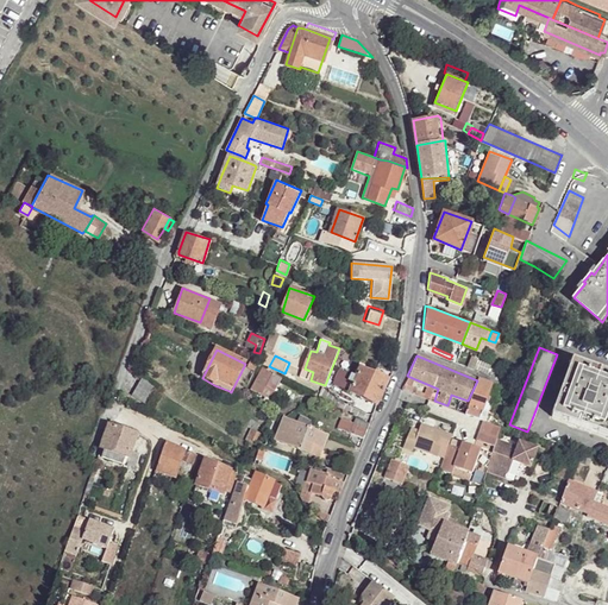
[(607,428),(607,370),(572,358),(552,413),(607,433),(607,428)]
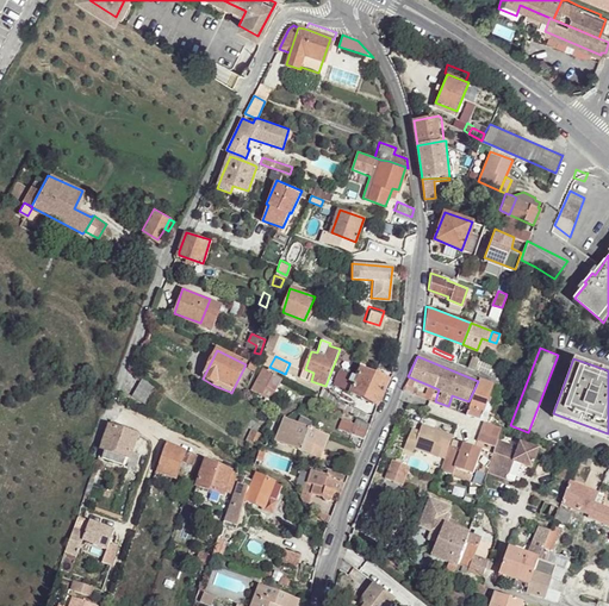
[(387,378),(361,367),(349,389),(377,403),(387,378)]
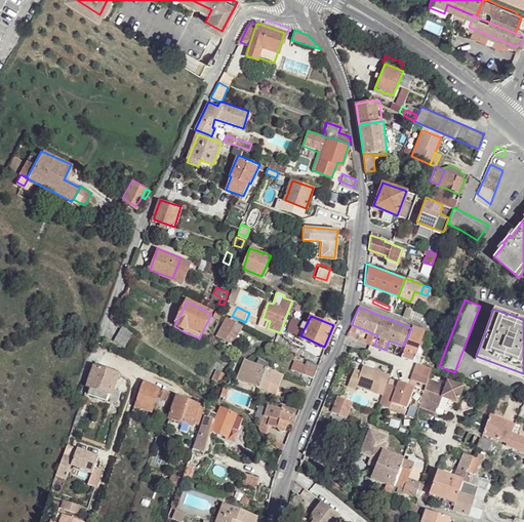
[(235,322),(227,318),(218,336),(227,339),(229,334),(235,322)]
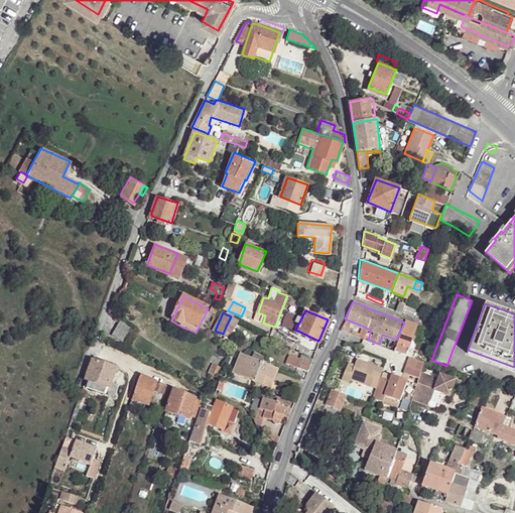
[(238,319),(231,316),(225,329),(233,332),(238,319)]
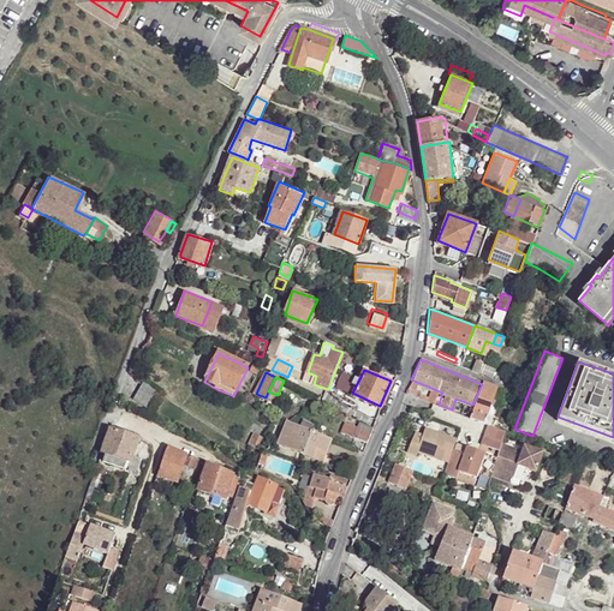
[(161,394),(145,382),(133,396),(149,408),(161,394)]
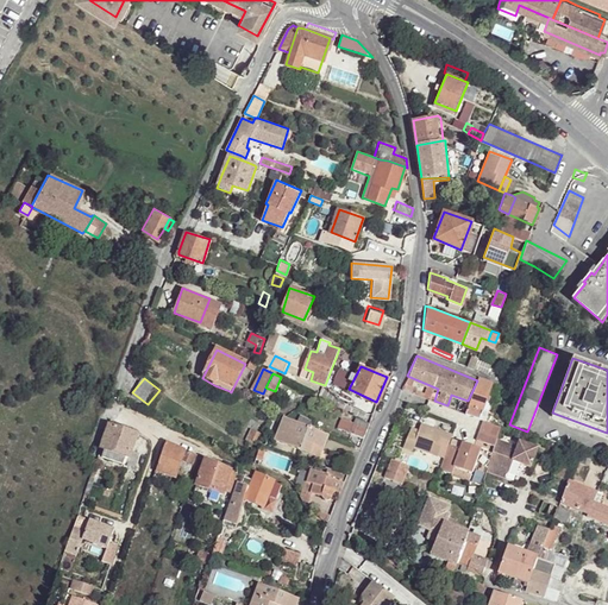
[(491,384),(478,378),(477,380),(468,401),(467,408),(478,413),(481,414),(491,384)]
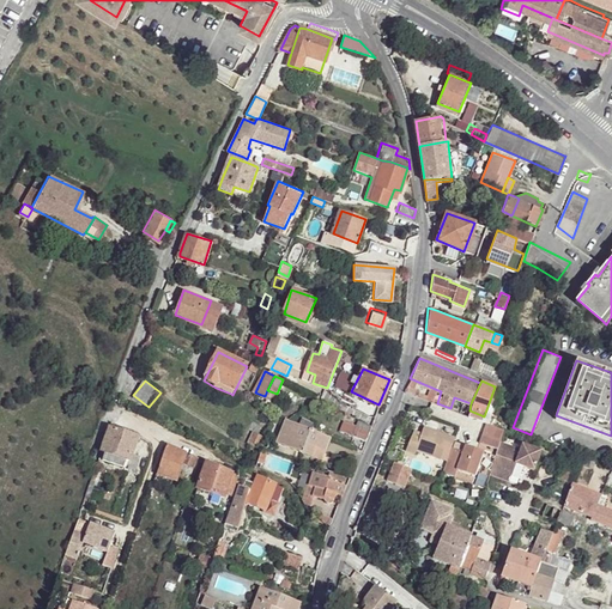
[(526,388),(510,381),(507,390),(522,396),(526,388)]
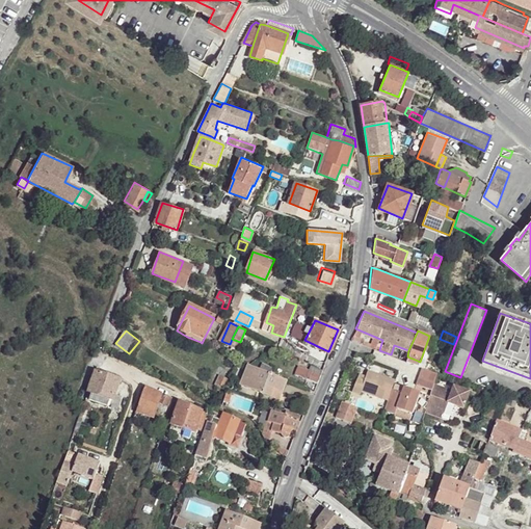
[(201,342),(187,337),(185,339),(198,345),(201,342)]
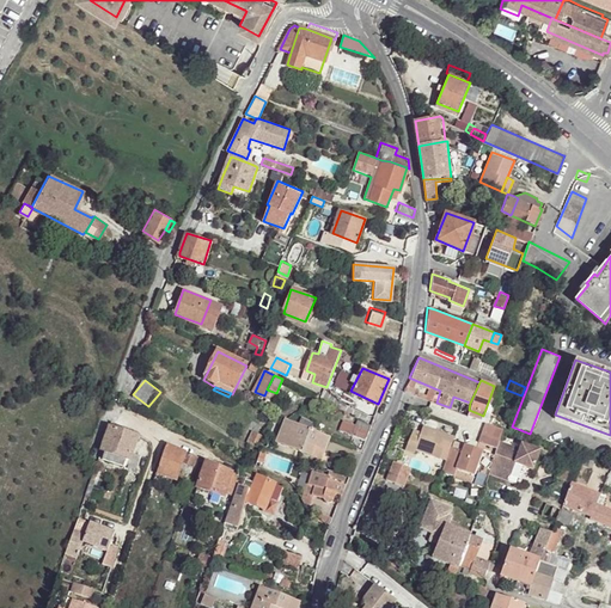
[(481,415),(469,410),(466,415),(478,419),(481,415)]
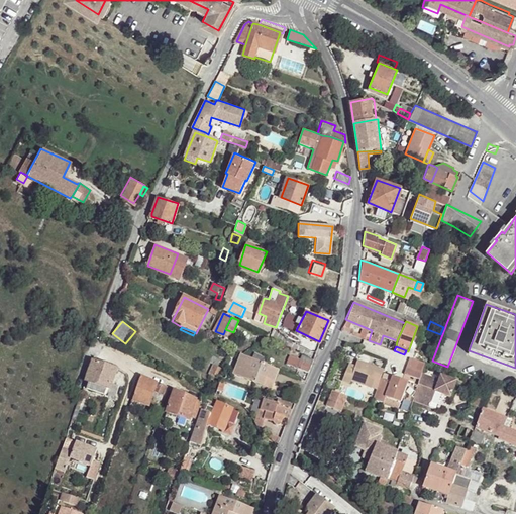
[(301,352),(299,358),(310,364),(313,357),(301,352)]
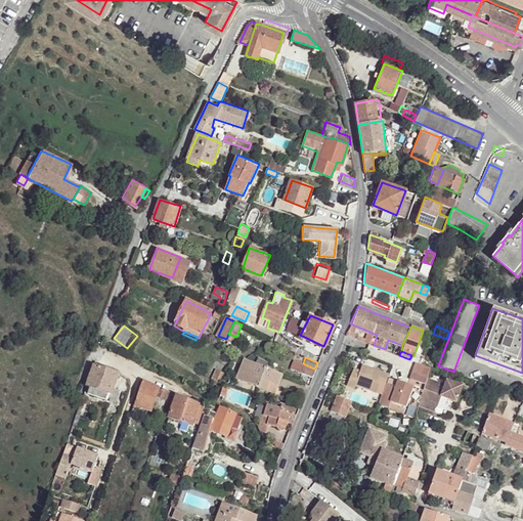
[(281,374),(244,358),(236,378),(265,389),(268,383),(276,385),(281,374)]
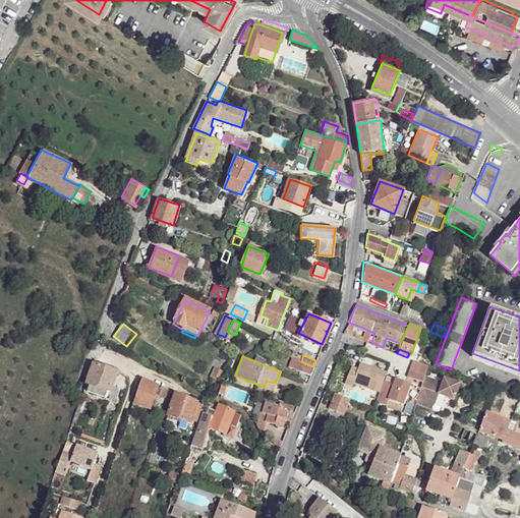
[(301,361),(290,356),(286,364),(308,375),(312,366),(301,361)]
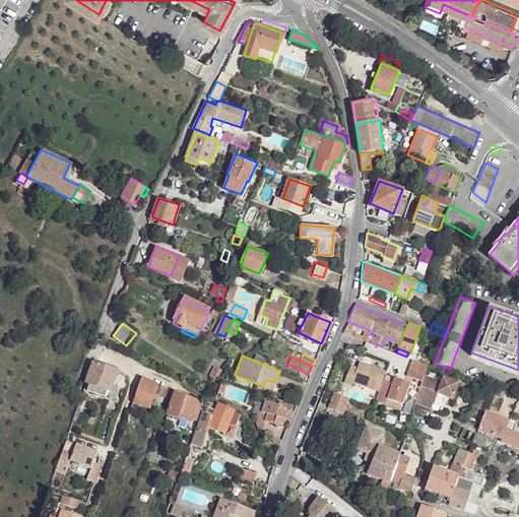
[(119,368),(93,359),(91,365),(83,388),(108,396),(119,368)]
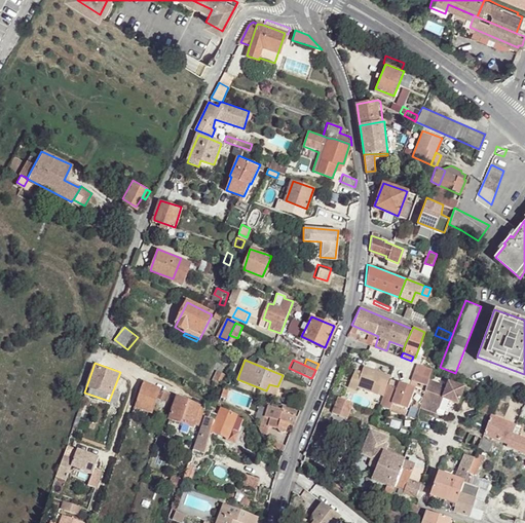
[(432,369),(417,364),(410,378),(426,385),(428,378),(432,369)]
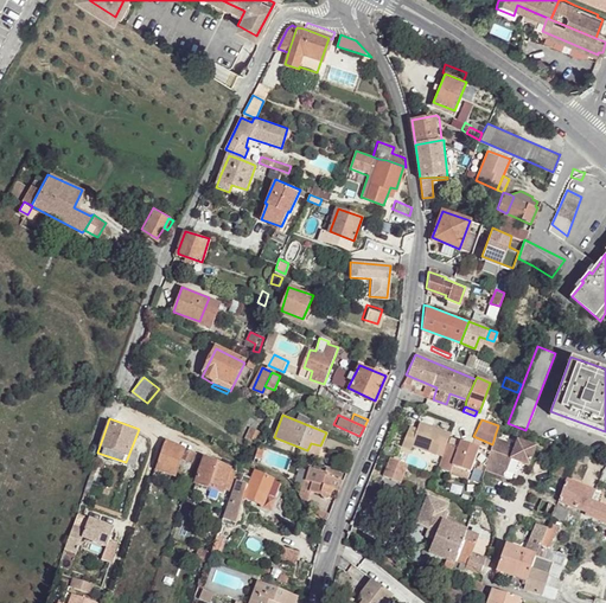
[(450,432),(419,421),(416,427),(410,424),(403,444),(412,447),(413,444),(442,454),(446,442),(450,432)]
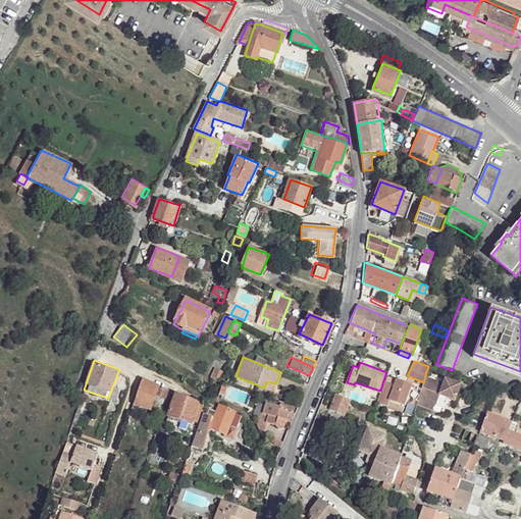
[(223,370),(215,367),(212,375),(219,378),(223,370)]
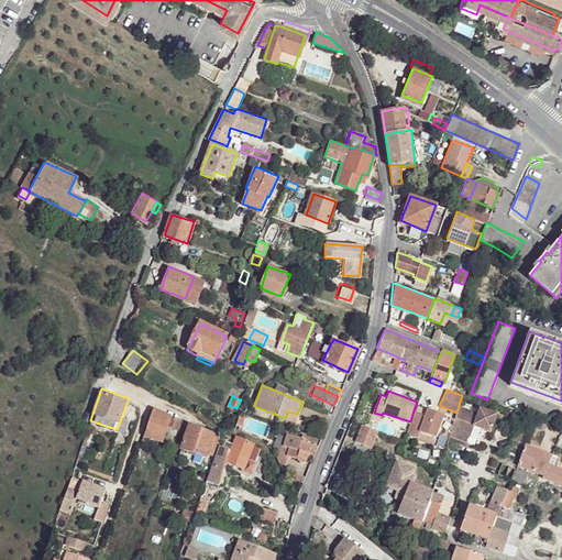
[(154,409),(142,405),(139,415),(141,416),(151,419),(154,409)]
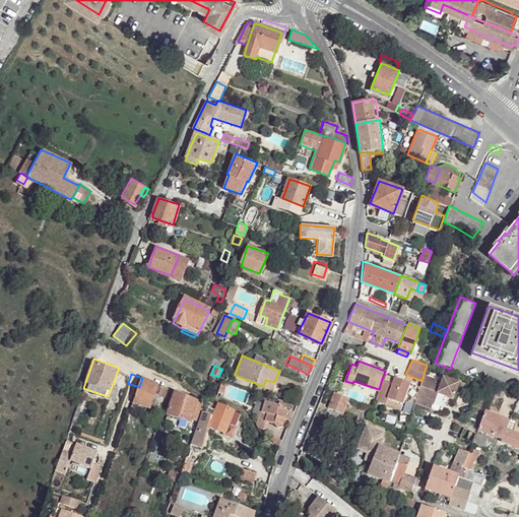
[(442,380),(424,374),(422,381),(415,400),(433,407),(439,391),(453,397),(459,382),(444,376),(442,380)]
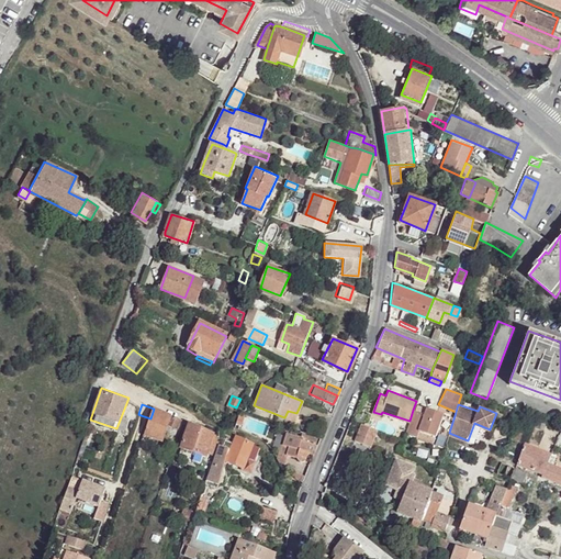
[(444,414),(426,407),(425,413),(413,410),(410,421),(406,431),(405,433),(416,437),(434,443),(435,437),(444,414)]
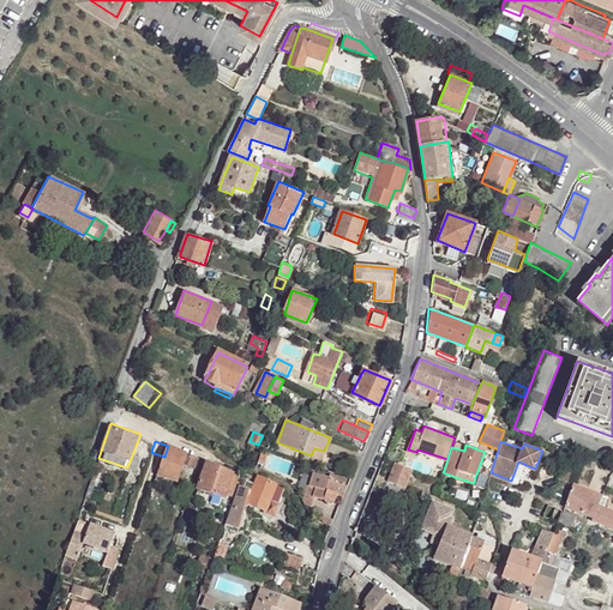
[(187,454),(168,446),(164,457),(158,475),(178,482),(184,465),(187,454)]
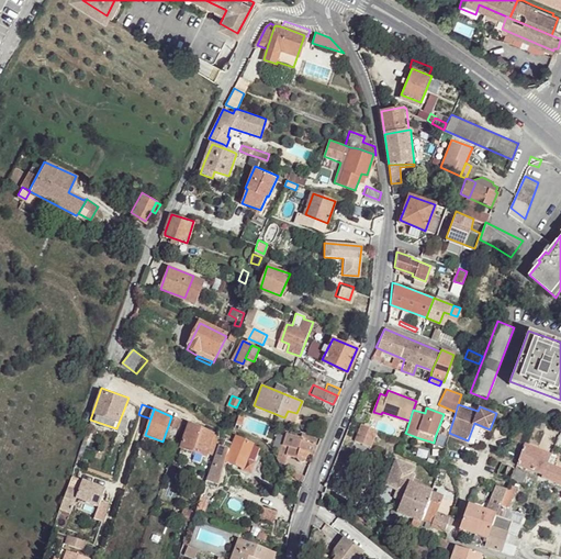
[(296,413),(288,411),(284,417),(294,421),(296,413)]
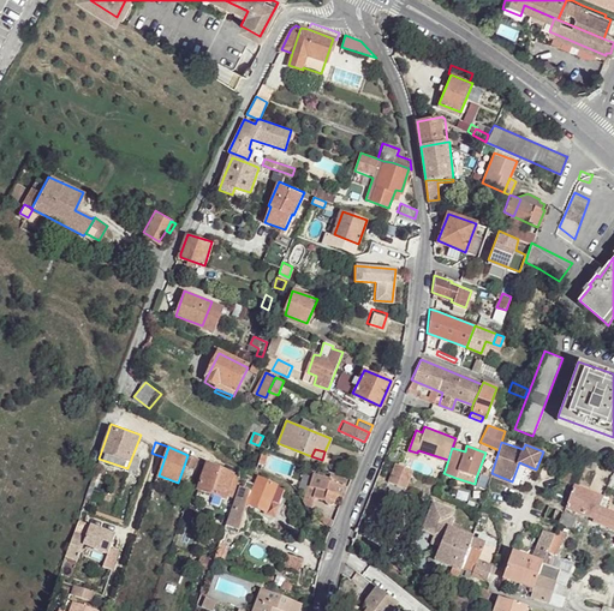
[(165,457),(154,454),(145,475),(156,479),(159,475),(165,457)]
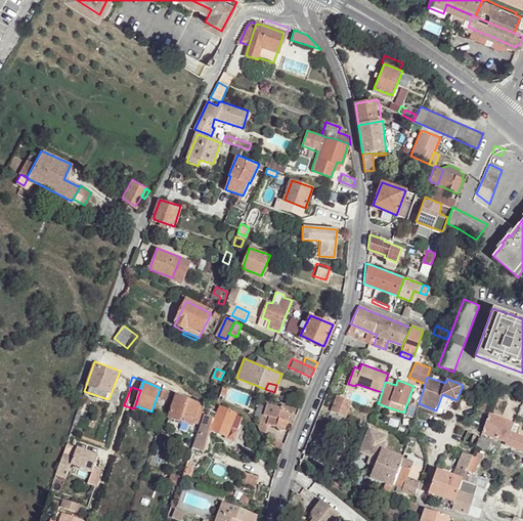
[(168,392),(160,388),(157,397),(165,400),(168,392)]
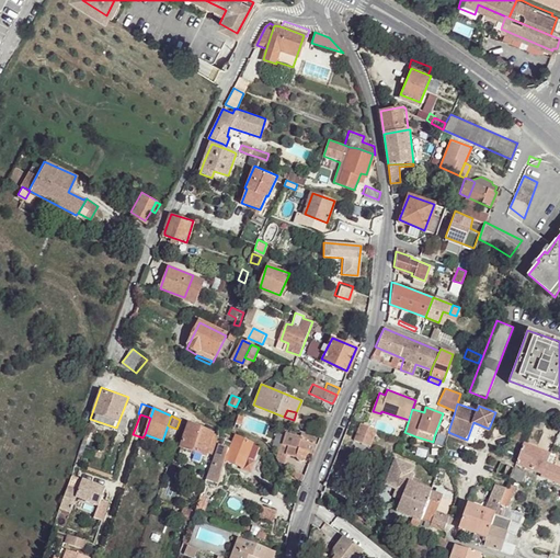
[(376,426),(360,420),(353,437),(369,444),(376,426)]
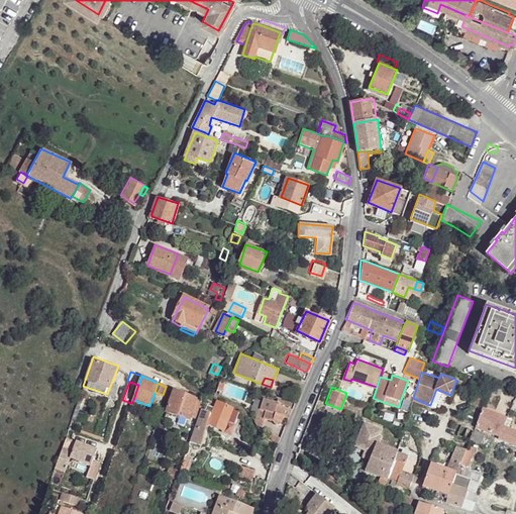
[(196,400),(174,391),(167,411),(189,419),(190,415),(196,400)]
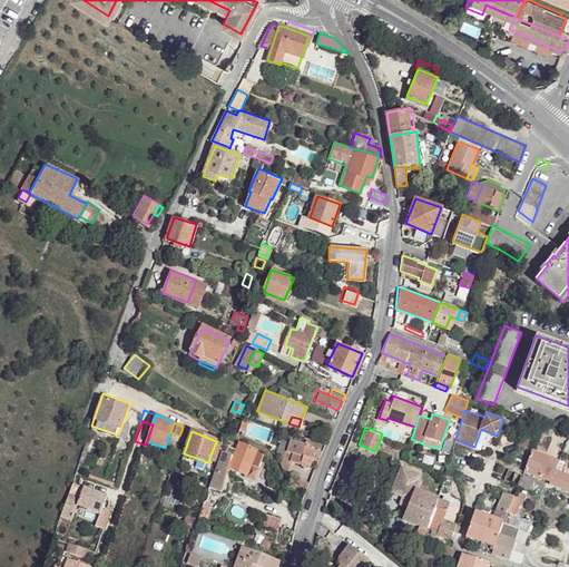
[(535,439),(522,433),(518,445),(531,449),(535,439)]
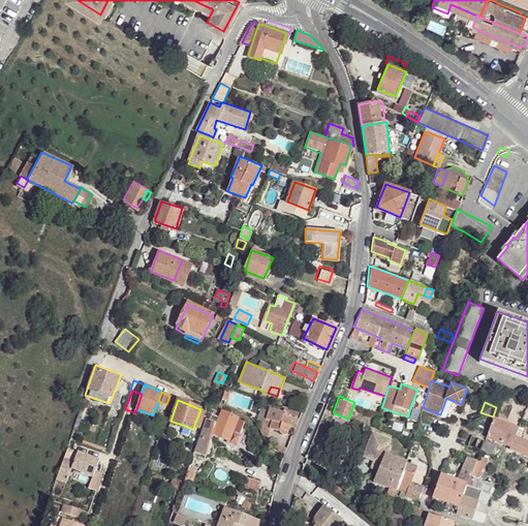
[(86,406),(82,404),(74,428),(78,429),(86,406)]
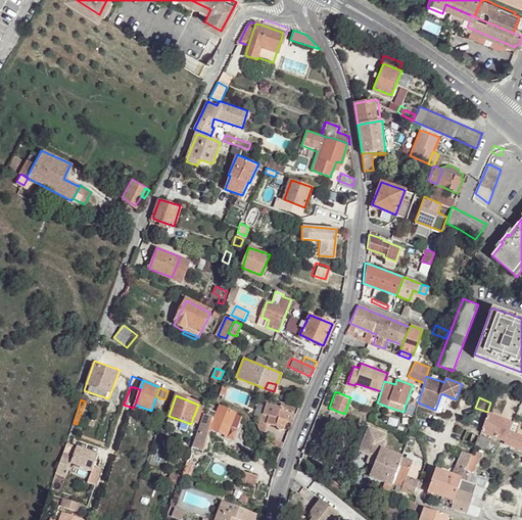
[(281,408),(268,404),(264,414),(270,416),(278,419),(275,426),(276,427),(277,429),(279,430),(281,430),(283,428),(286,422),(290,423),(294,414),(281,408)]
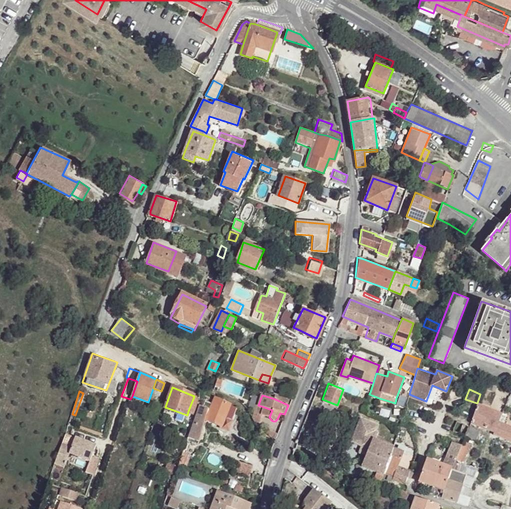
[(199,397),(194,396),(188,411),(193,413),(199,397)]
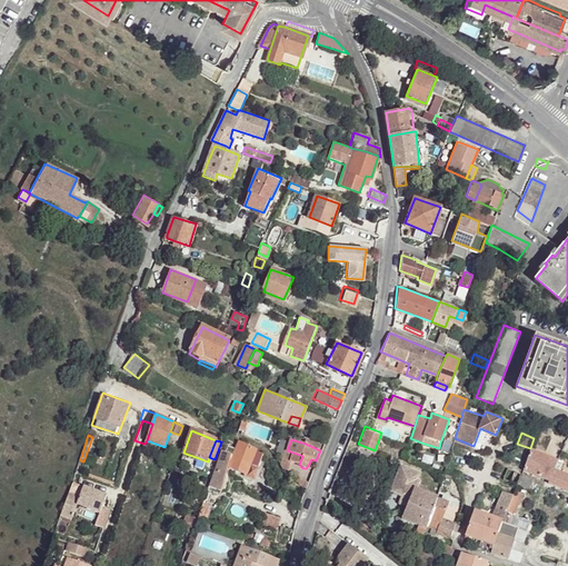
[(321,446),(307,440),(306,444),(320,450),(321,446)]
